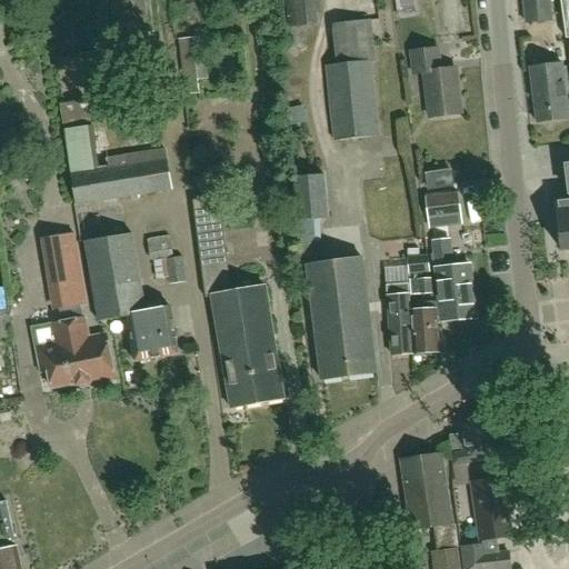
[(550,0),(523,0),(526,23),(552,20),(550,0)]
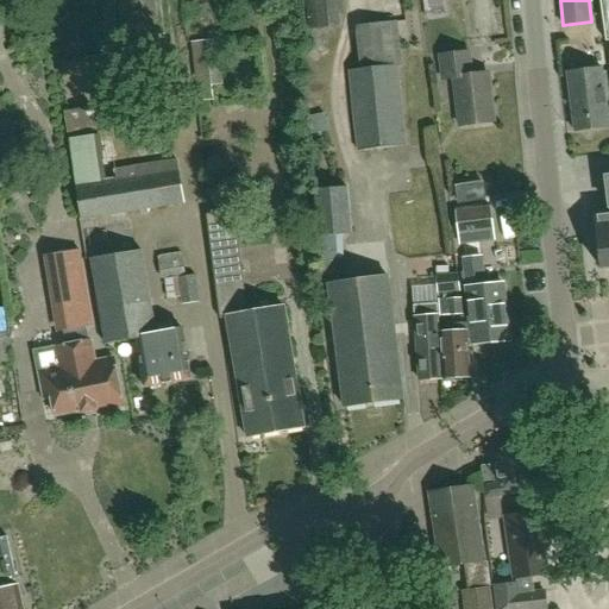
[(138,94),(148,90),(164,83),(152,57),(144,13),(110,18),(110,22),(100,24),(101,38),(110,37),(110,43),(115,43),(120,70),(119,70),(123,81),(130,79),(138,94)]
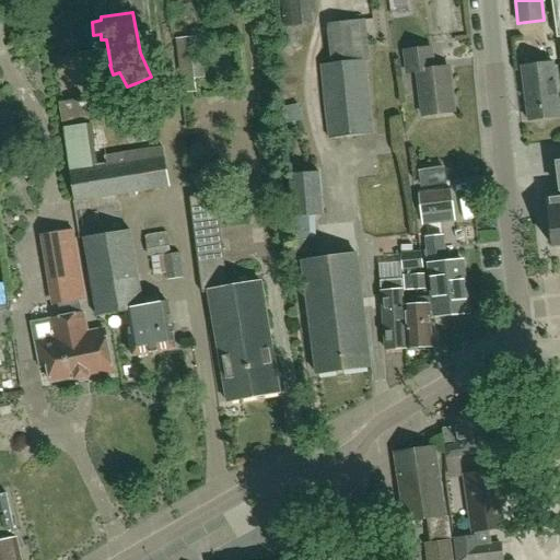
[(326,24),(331,66),(321,67),(329,141),(373,136),(363,61),(371,60),(365,20),(326,24)]
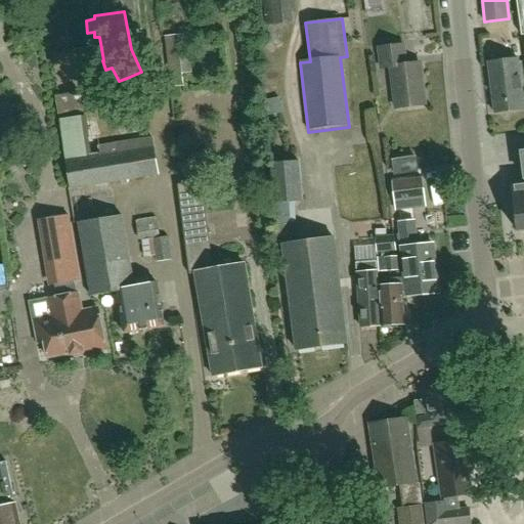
[(164,37),(166,47),(170,87),(183,86),(181,75),(191,74),(187,35),(164,37)]
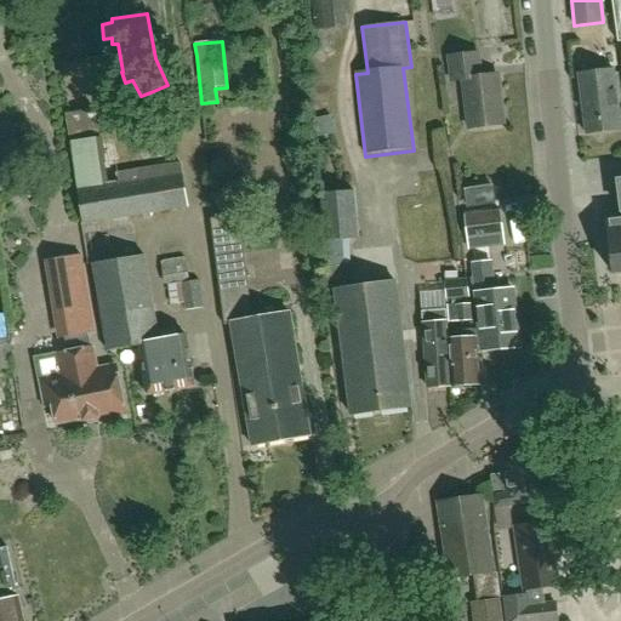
[(477,53),(448,57),(451,83),(462,81),(468,129),(502,125),(497,89),(494,89),(493,75),(479,77),(477,53)]
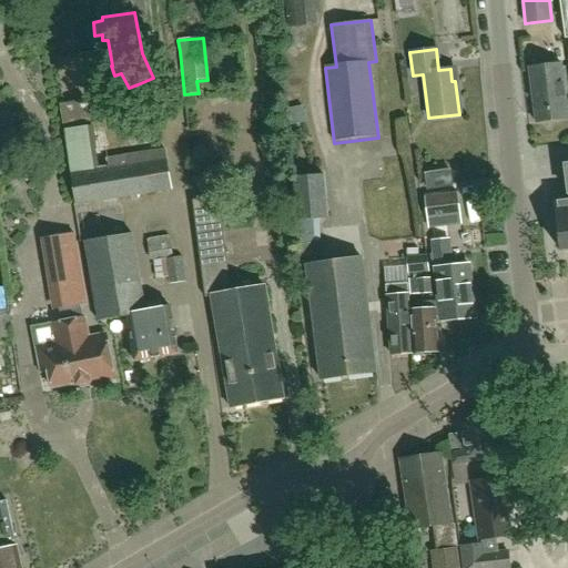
[(567,115),(561,63),(529,68),(536,123),(567,118),(567,115)]
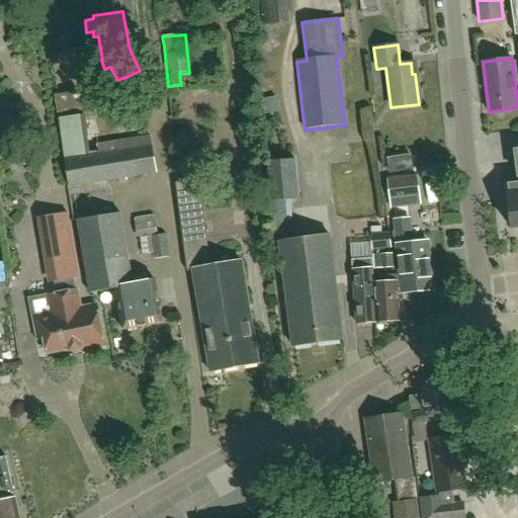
[(88,147),(83,116),(80,91),(66,93),(56,95),(55,95),(59,118),(65,158),(64,158),(69,186),(69,188),(158,173),(151,136),(113,142),(88,147)]
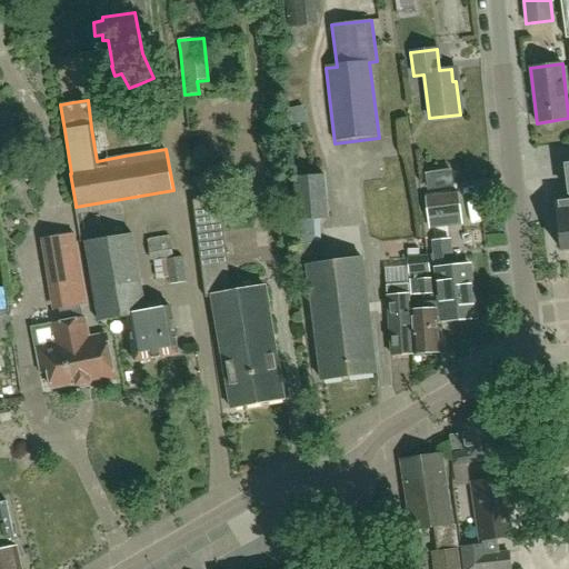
[(568,165),(567,166),(568,186),(568,192),(555,195),(562,252),(568,250),(568,165)]
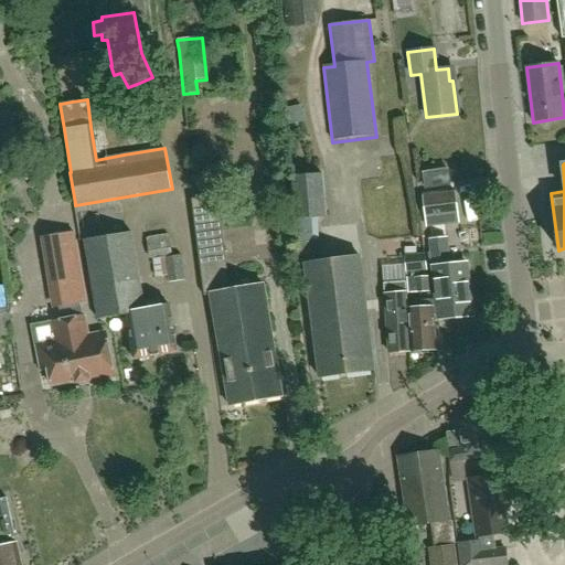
[(448,170),(423,174),(425,190),(450,185),(448,170)]
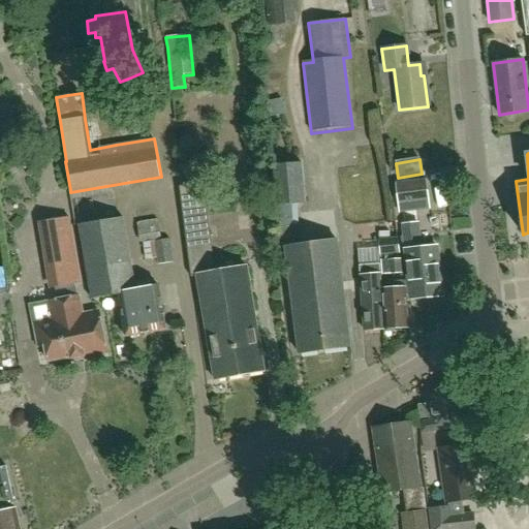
[(215,162),(194,173),(198,181),(219,172),(215,162)]
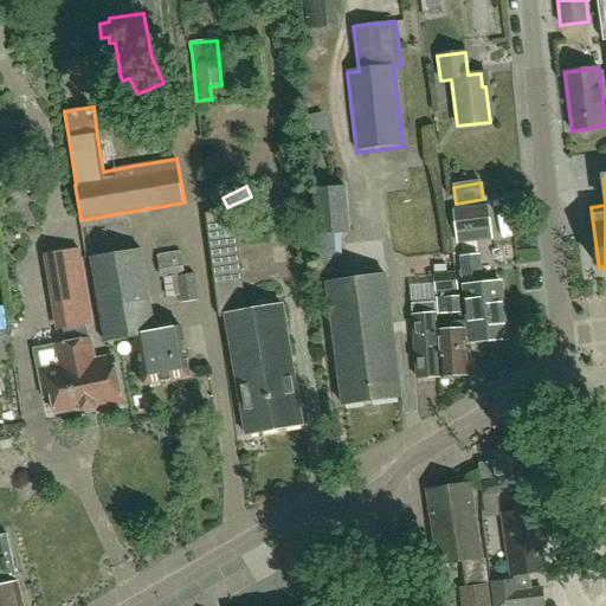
[(346,187),(314,191),(317,237),(349,234),(346,187)]
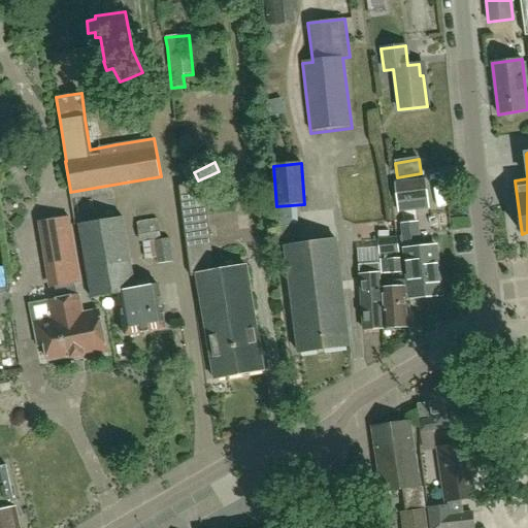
[(397,209),(430,205),(427,178),(394,183),(397,209)]
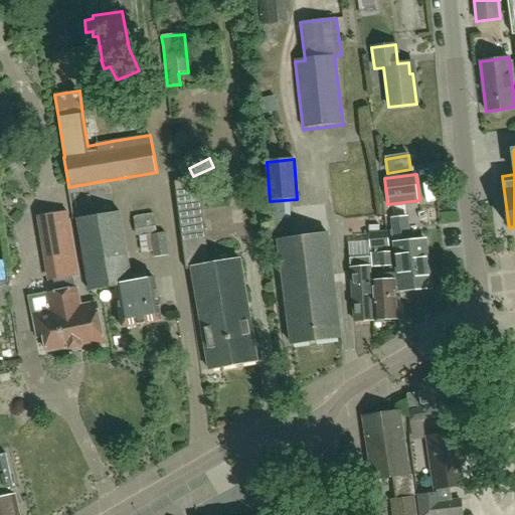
[(174,182),(180,227),(187,271),(191,270),(207,370),(258,362),(240,261),(209,266),(197,179),(174,182)]
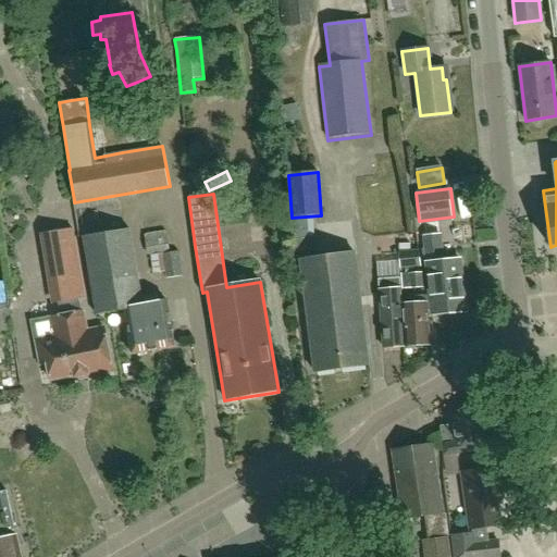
[(73,229),(40,234),(46,267),(52,304),(59,302),(61,316),(50,318),(54,337),(35,341),(40,369),(48,368),(50,381),(69,378),(71,382),(114,374),(107,330),(106,330),(106,326),(88,330),(85,310),(81,311),(78,299),(86,297),(78,261),(73,229)]
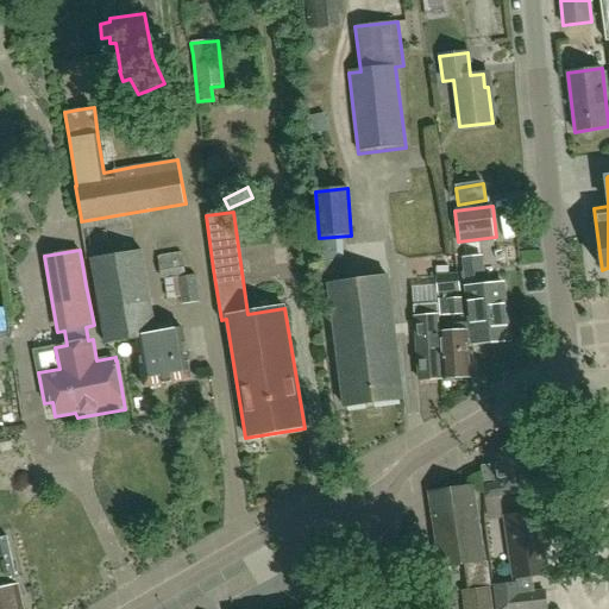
[(89,261),(105,345),(105,347),(136,341),(144,389),(190,381),(181,331),(155,336),(139,252),(89,261)]
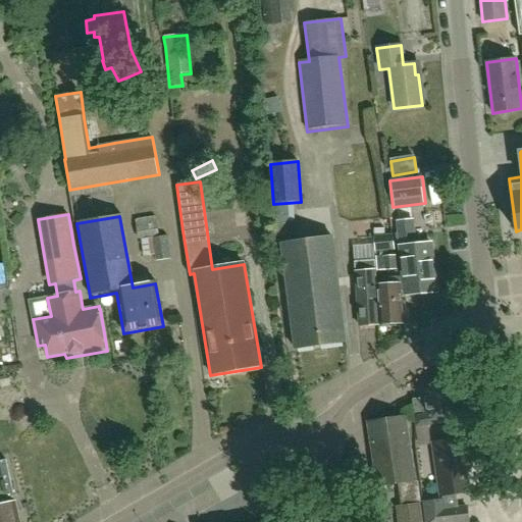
[(167,236),(159,238),(156,216),(136,220),(138,240),(142,240),(144,257),(155,256),(156,261),(171,259),(167,236)]
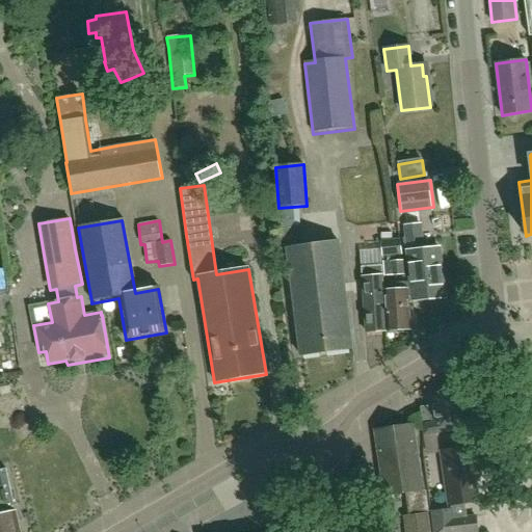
[(282,250),(287,250),(300,356),(326,353),(352,349),(339,243),(313,246),(302,248),(300,227),(280,230),(282,250)]
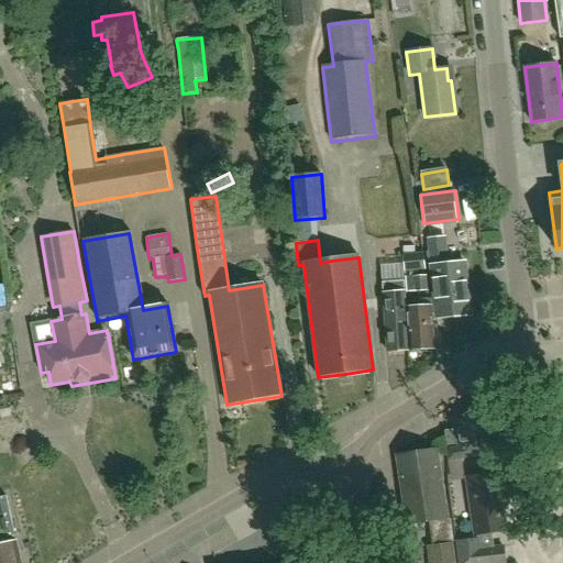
[(445,240),(428,242),(438,320),(472,316),(465,264),(449,266),(445,240)]
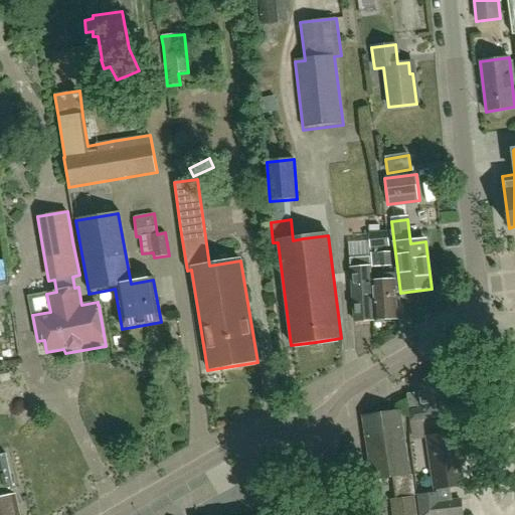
[(368,233),(370,248),(389,247),(387,231),(368,233)]
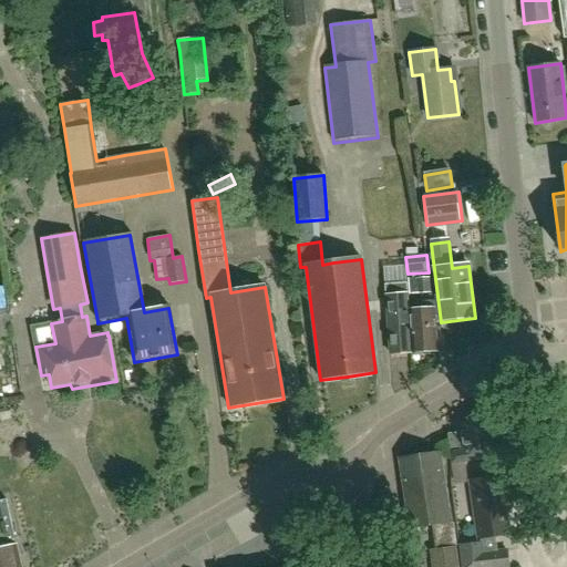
[(432,294),(430,278),(409,279),(410,296),(432,294)]
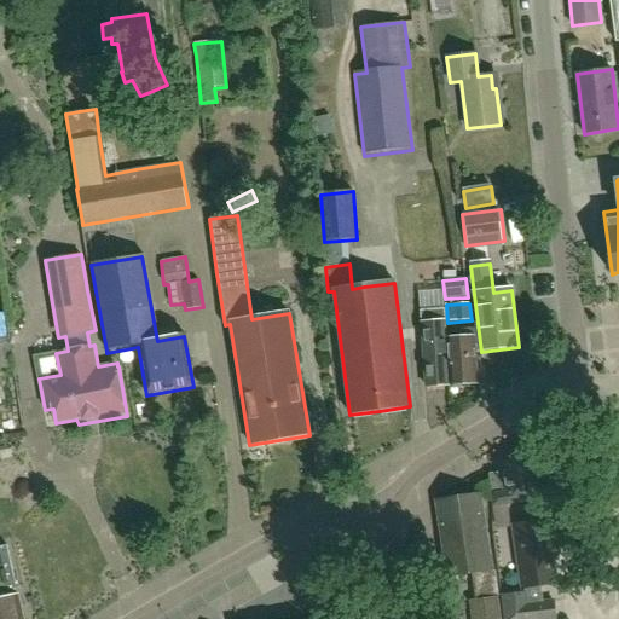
[(421,314),(420,314),(426,387),(450,385),(446,340),(445,331),(444,312),(421,314)]
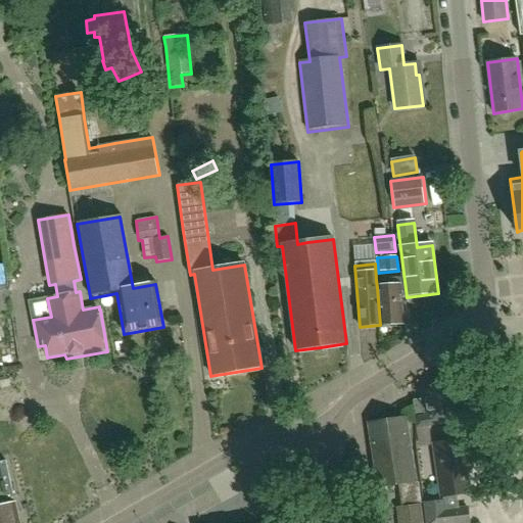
[(390,286),(377,287),(380,325),(402,323),(399,281),(390,282),(390,286)]
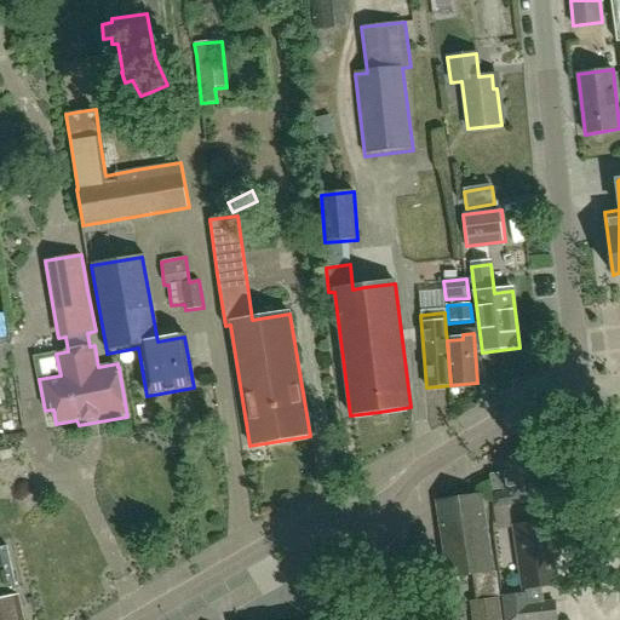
[(0,339),(0,369),(12,368),(7,339),(0,339)]
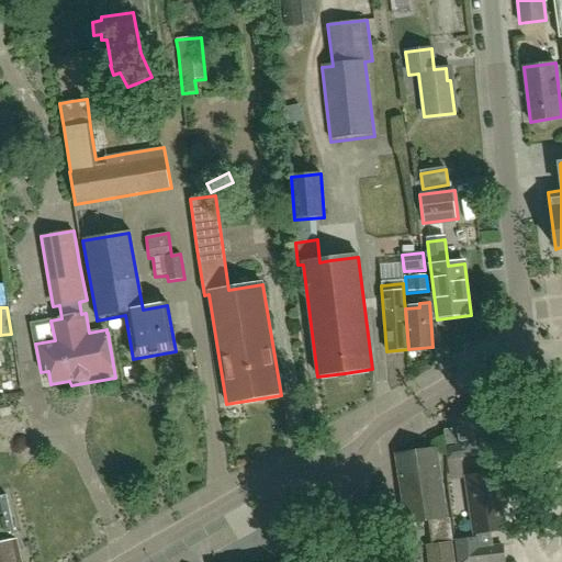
[(139,382),(136,364),(124,368),(127,384),(139,382)]
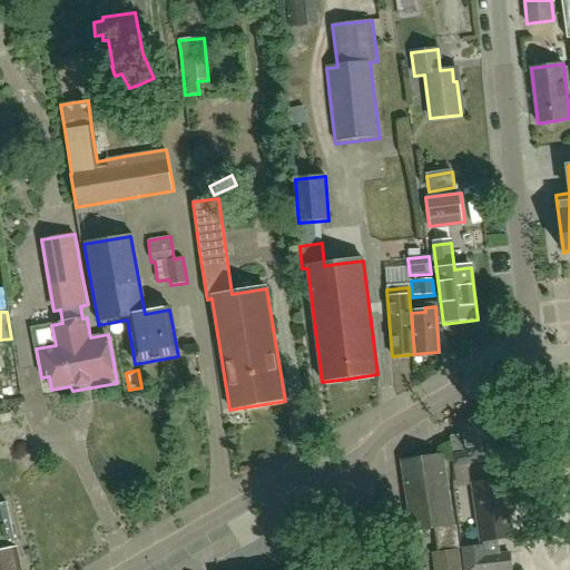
[(490,411),(461,426),(462,434),(451,436),(454,465),(499,460),(498,450),(502,450),(499,415),(490,411)]
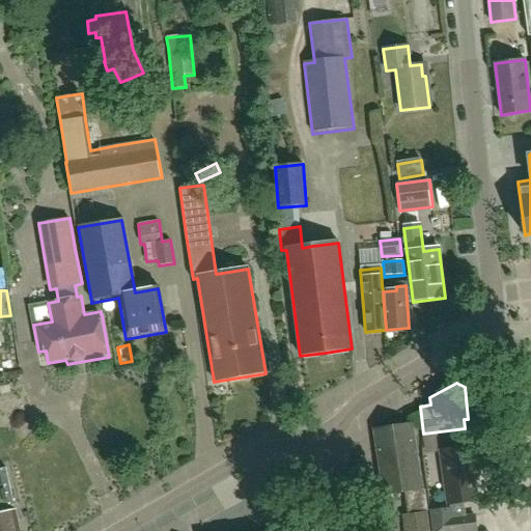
[(422,490),(413,424),(375,429),(385,494),(404,492),(408,514),(404,514),(406,530),(429,530),(427,512),(428,512),(425,490),(422,490)]
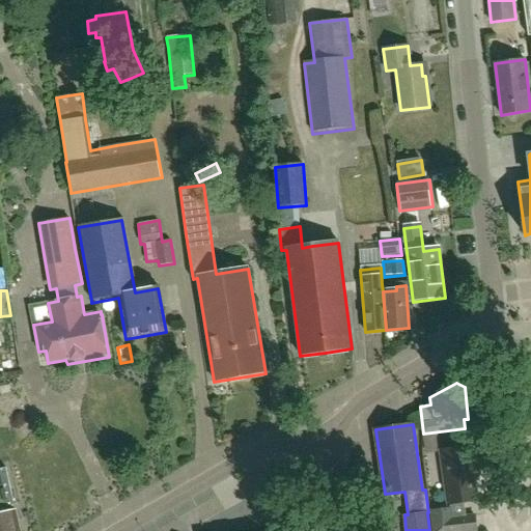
[(470,447),(441,451),(449,504),(477,500),(470,447)]
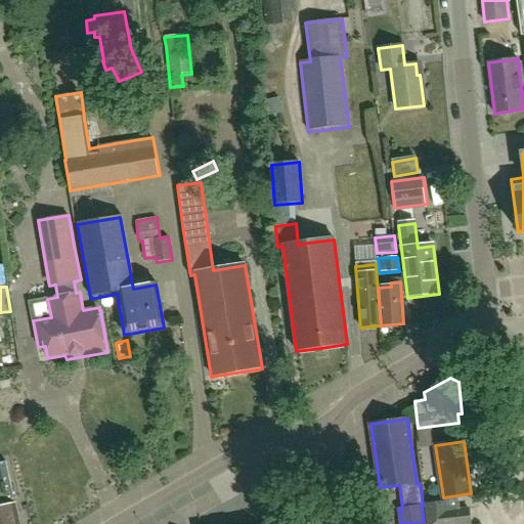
[(0,523),(19,523),(6,463),(0,464),(0,523)]
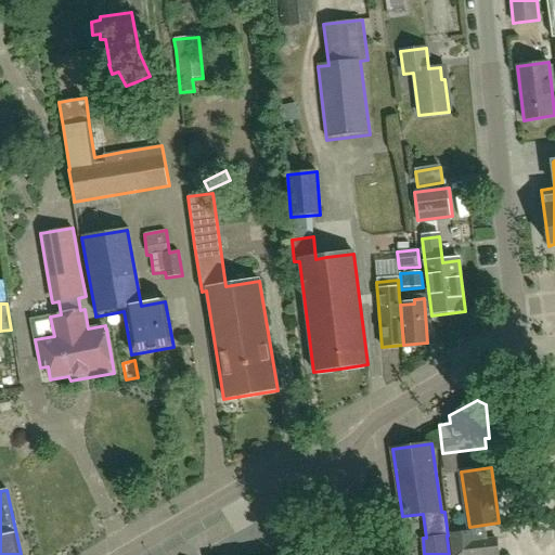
[(473,542),(472,531),(452,534),(454,554),(495,554),(499,554),(497,539),(473,542)]
